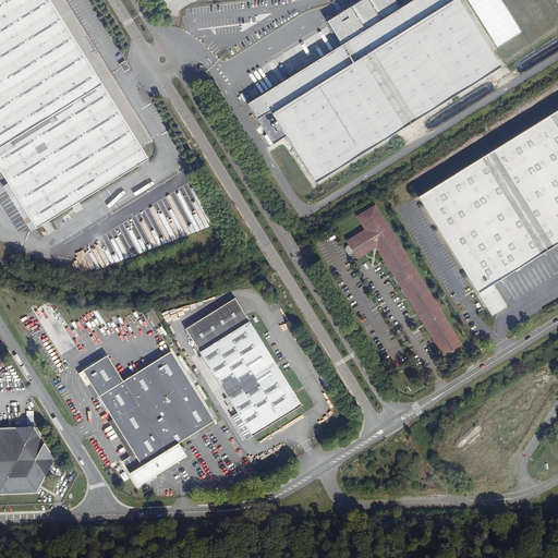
[(0,0),(0,171),(36,228),(148,159),(141,147),(152,141),(63,0),(0,0)]
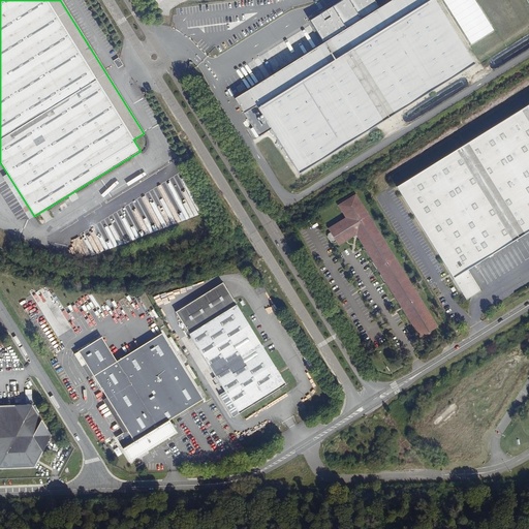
[(259,134),(276,124),(265,106),(431,0),(394,0),(381,8),(364,19),(348,28),(327,41),(237,97),(259,134)]
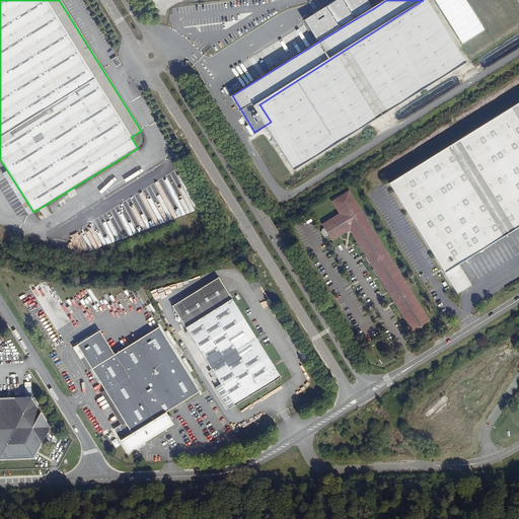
[(467,60),(429,0),(423,0),(260,104),(271,122),(299,167),(467,60)]
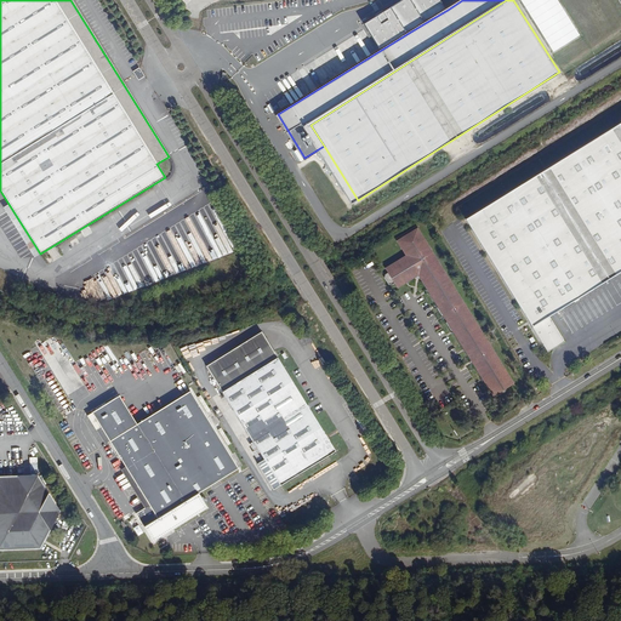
[(414,0),(403,0),(393,6),(409,33),(427,22),(414,0)]
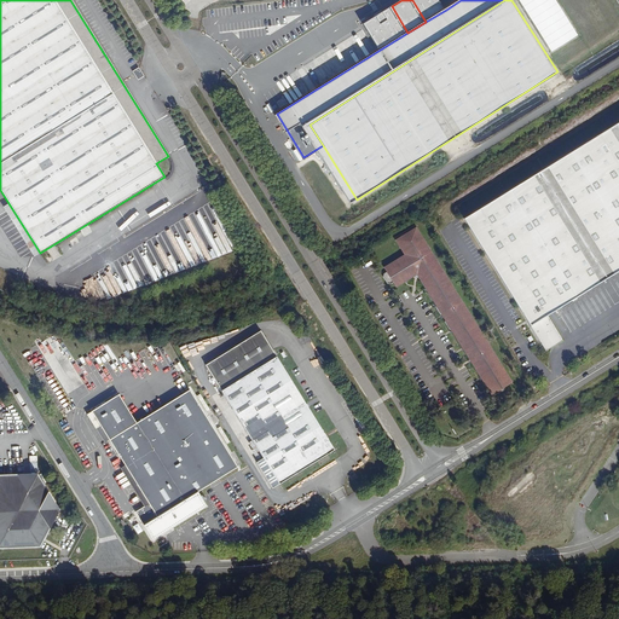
[(440,0),(412,0),(426,22),(446,10),(440,0)]
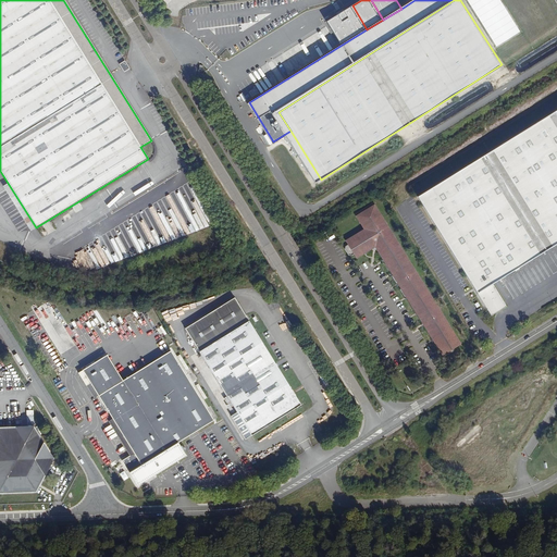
[(502,0),(468,0),(497,46),(521,32),(502,0)]
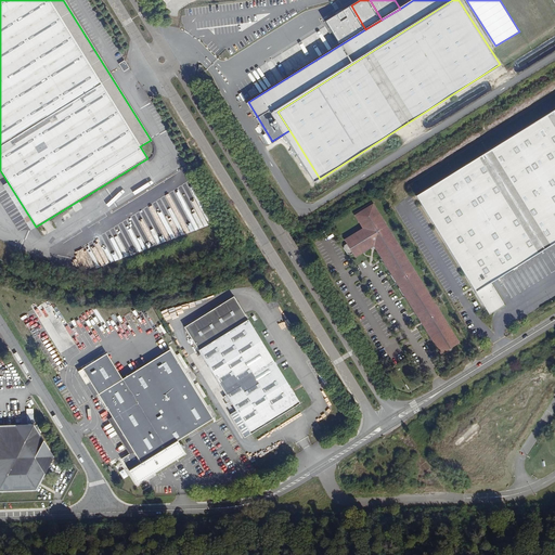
[(343,43),(365,29),(351,5),(327,21),(343,43)]
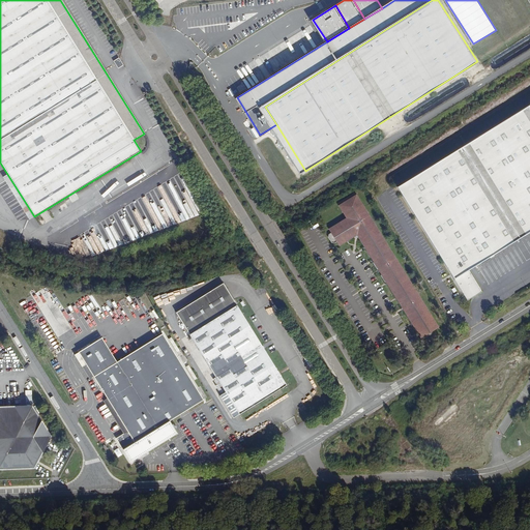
[(529,104),(396,187),(468,270),(529,231),(529,104)]
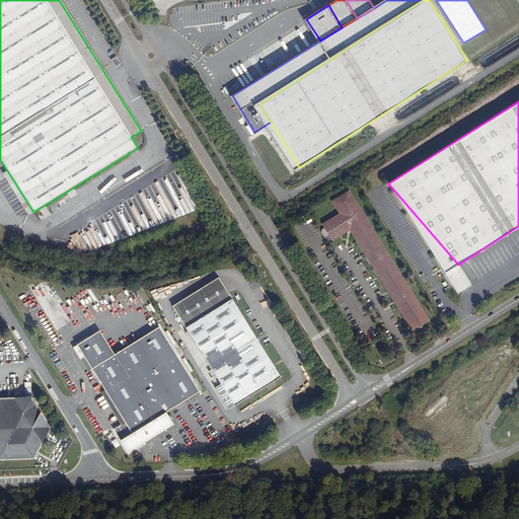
[(424,323),(343,195),(325,205),(332,217),(316,227),(326,243),(343,233),(406,335),(424,323)]
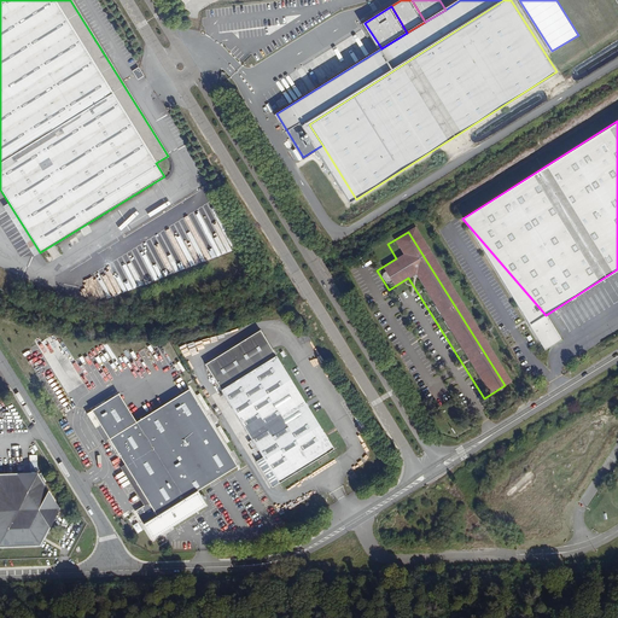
[(10,321),(0,315),(0,336),(128,541),(152,553),(252,549),(289,530),(168,339),(149,342),(117,344),(79,340),(40,332),(10,321)]
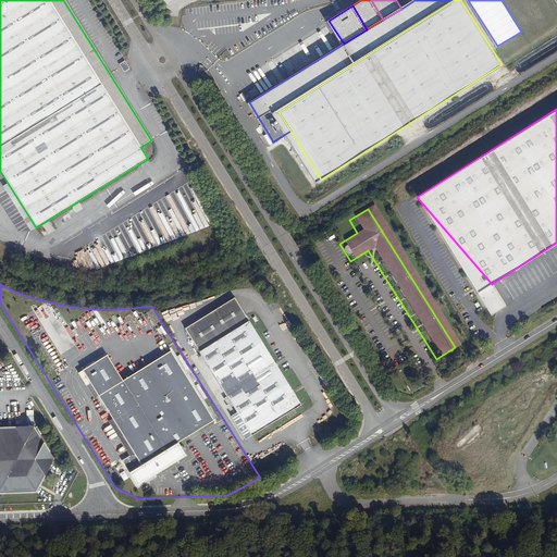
[(300,405),(234,298),(185,329),(219,383),(224,392),(237,412),(231,417),(245,440),(300,405)]
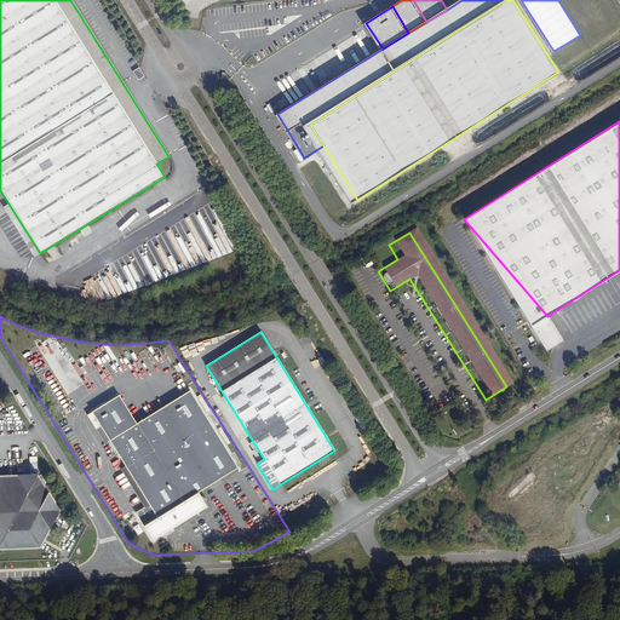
[(320,369),(326,366),(321,357),(315,361),(320,369)]
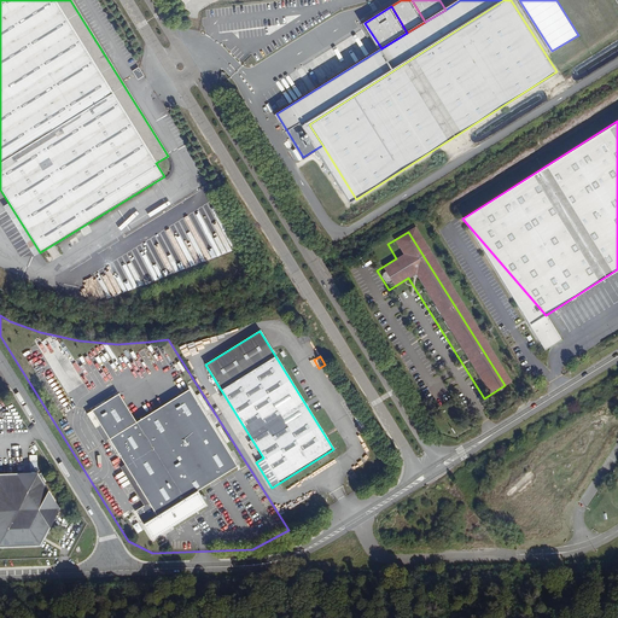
[(524,401),(522,397),(508,406),(511,409),(524,401)]
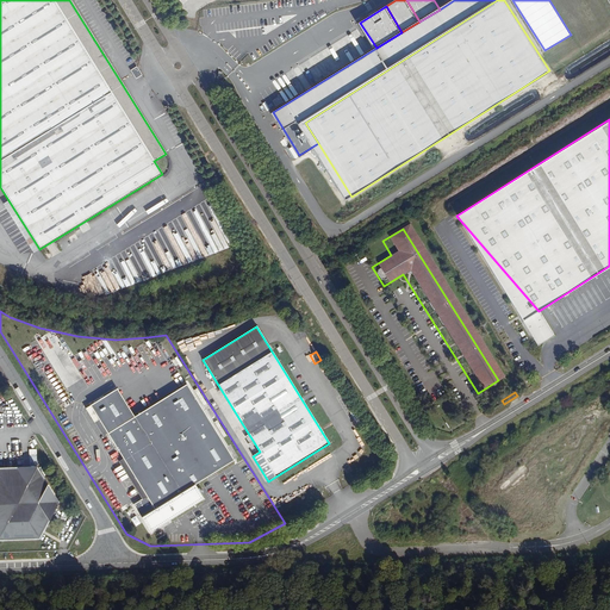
[(236,422),(242,431),(246,429),(240,419),(236,422)]
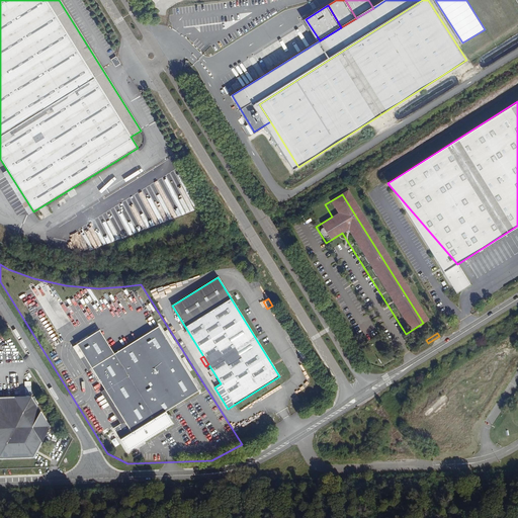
[(0,398),(0,458),(33,457),(32,449),(38,448),(50,426),(31,397),(0,398)]
